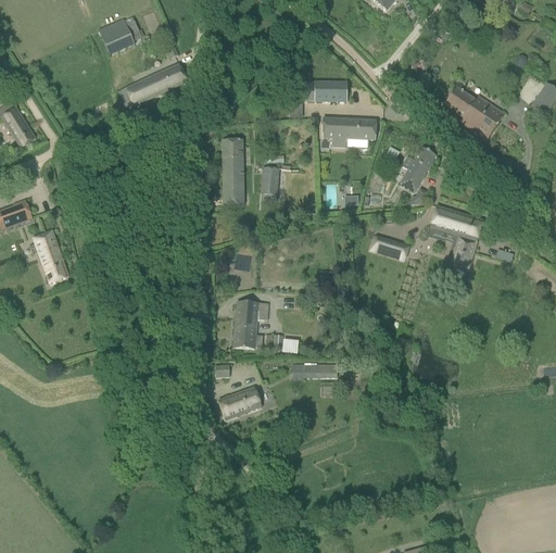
[(374,0),(384,9),(386,10),(393,0),(374,0)]
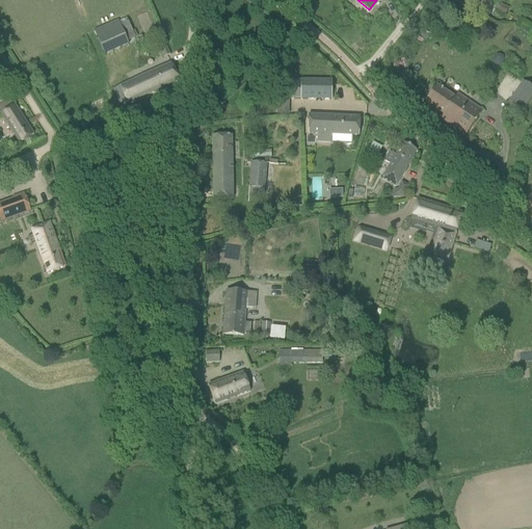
[(501,1),(495,11),(503,16),(508,4),(501,1)]
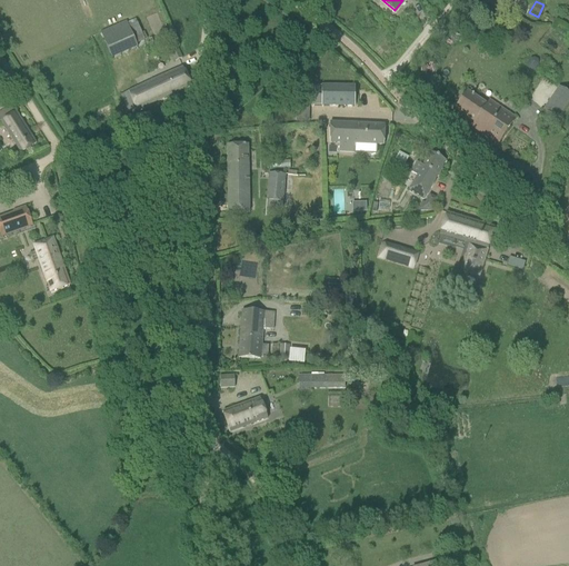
[(146,40),(138,19),(127,23),(125,18),(99,28),(108,55),(146,40)]
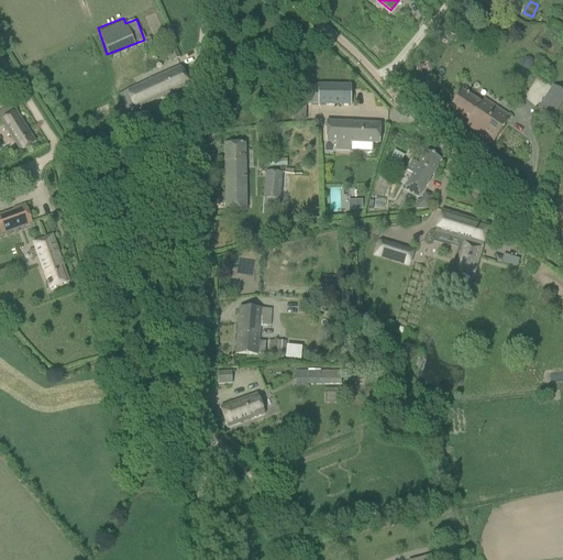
[(179,55),(179,54),(175,45),(168,48),(173,58),(179,55)]
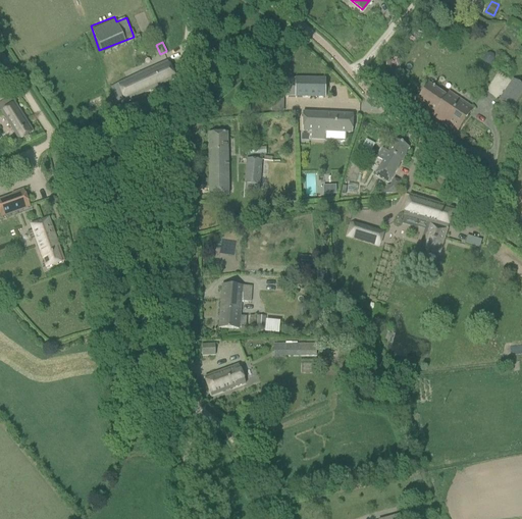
[(175,76),(167,59),(111,86),(117,99),(123,96),(125,100),(175,76)]
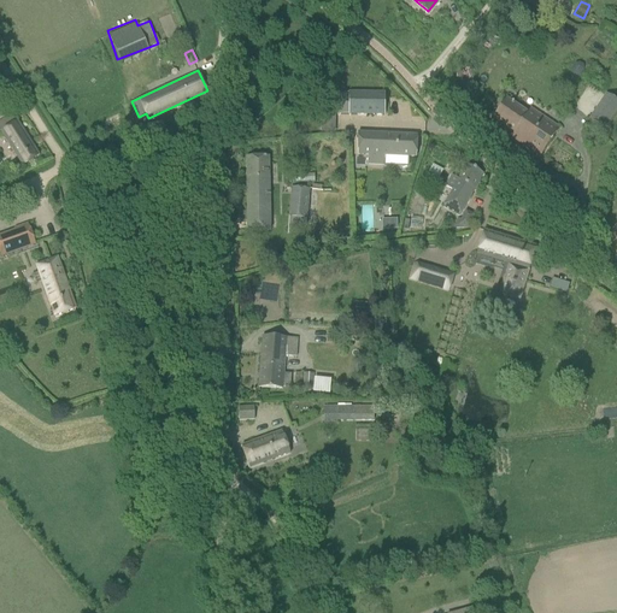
[(336,112),(385,112),(385,90),(336,90),(336,112)]
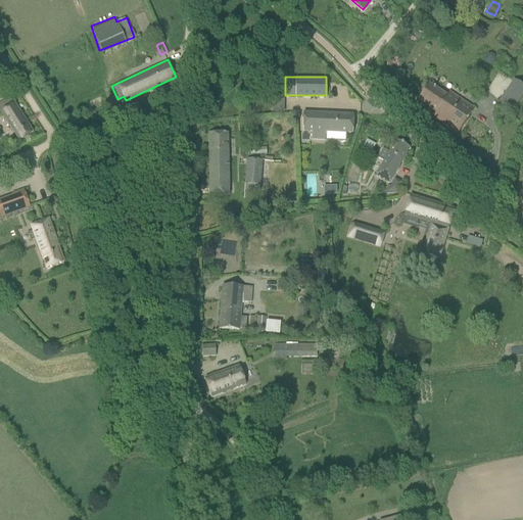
[(522,83),(514,77),(500,97),(512,106),(513,105),(514,106),(522,92),(522,83)]
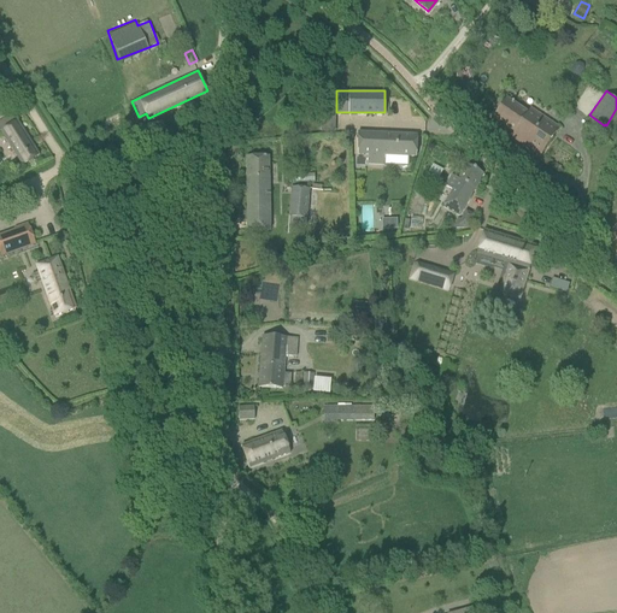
[(511,135),(539,154),(559,125),(530,106),(528,111),(507,96),(494,116),(515,129),(511,135)]
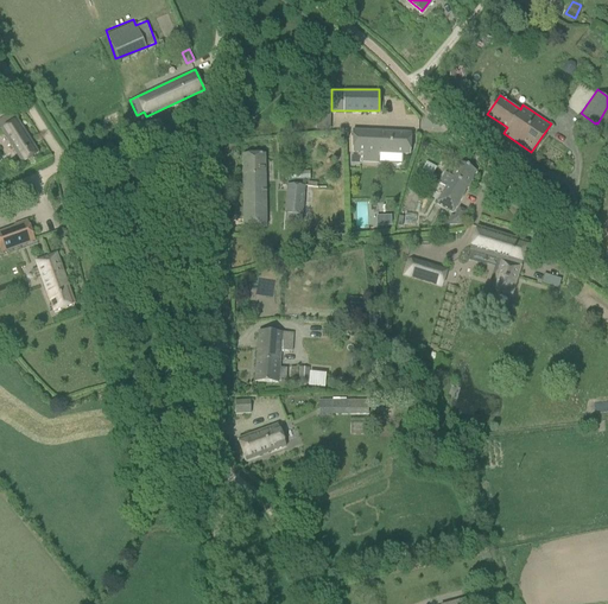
[(0,126),(23,160),(38,150),(17,115),(0,126)]
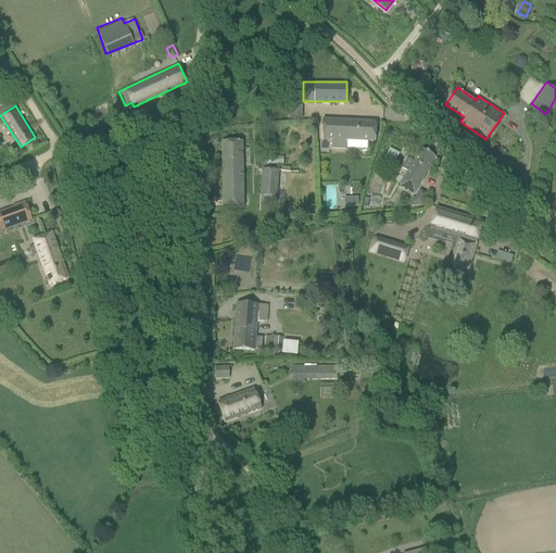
[(131,111),(135,124),(138,124),(148,122),(146,108),(136,110),(136,111),(131,111)]
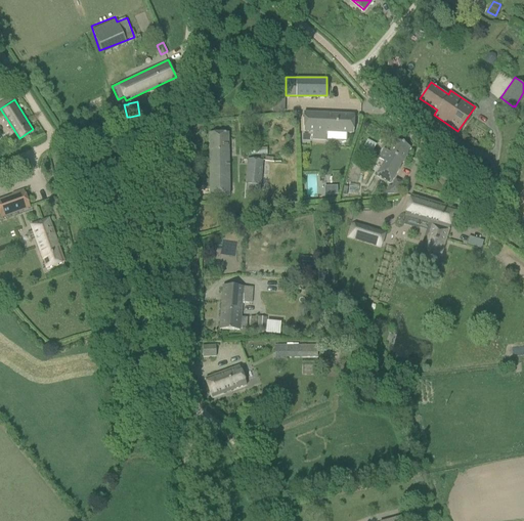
[(303,111),(304,129),(312,129),(311,137),(325,137),(326,130),(353,131),(354,113),(303,111)]
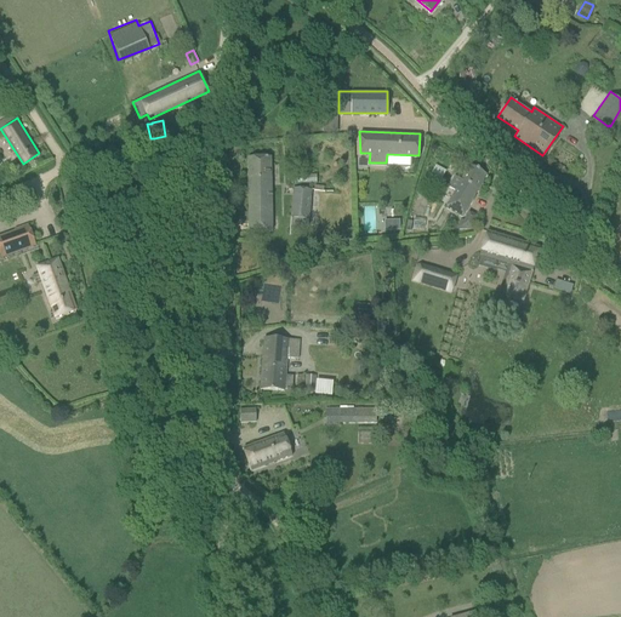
[(248,155),(249,229),(272,229),(271,155),(248,155)]
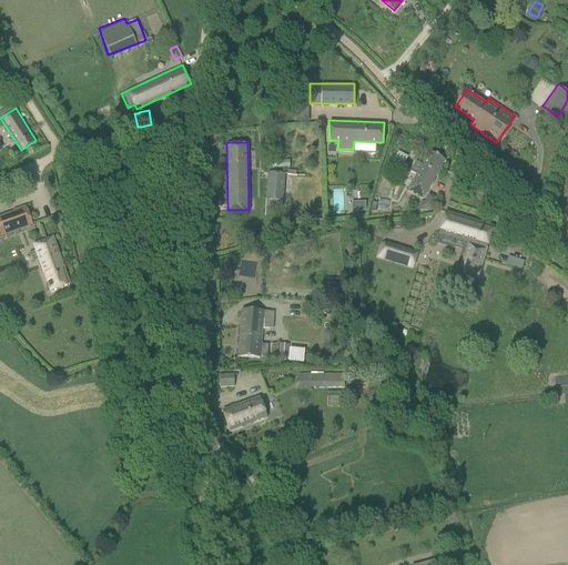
[(394,157),(405,161),(408,153),(397,149),(394,157)]
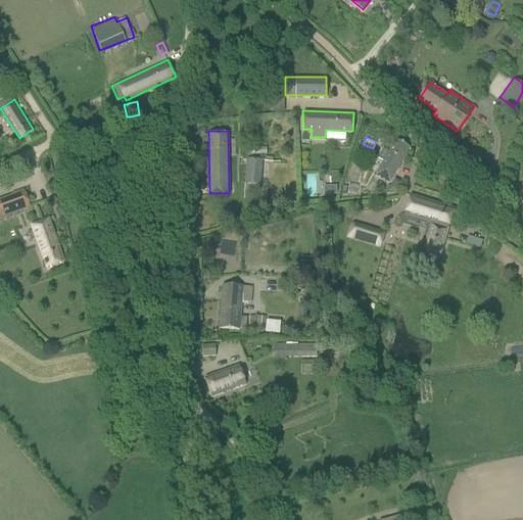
[(410,145),(400,140),(395,137),(388,150),(383,147),(378,156),(383,159),(376,173),(389,181),(410,145)]
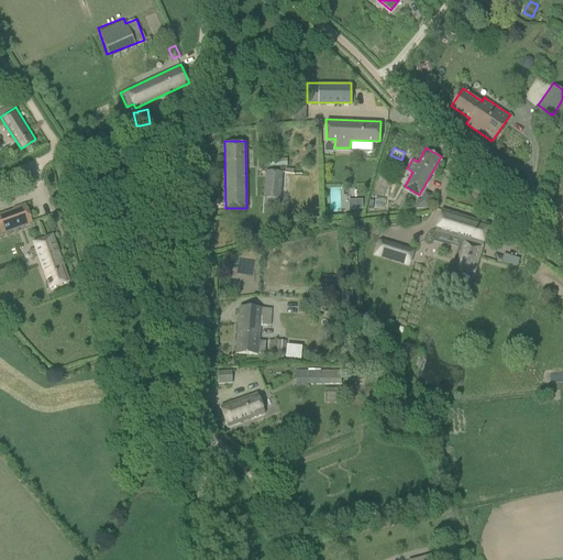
[(264,196),(280,197),(283,169),(266,168),(264,196)]
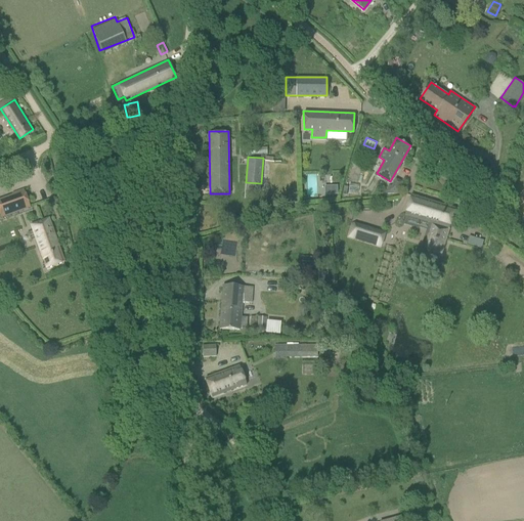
[(389,183),(384,191),(399,190),(403,181),(395,177),(391,184),(389,183)]
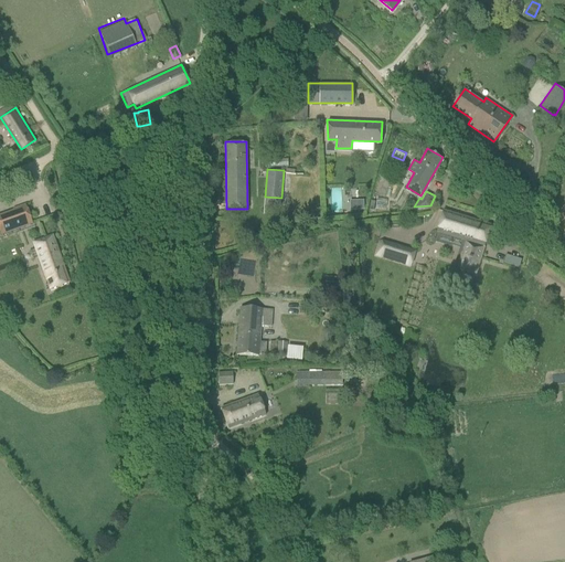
[(349,198),(349,208),(363,208),(363,197),(349,198)]
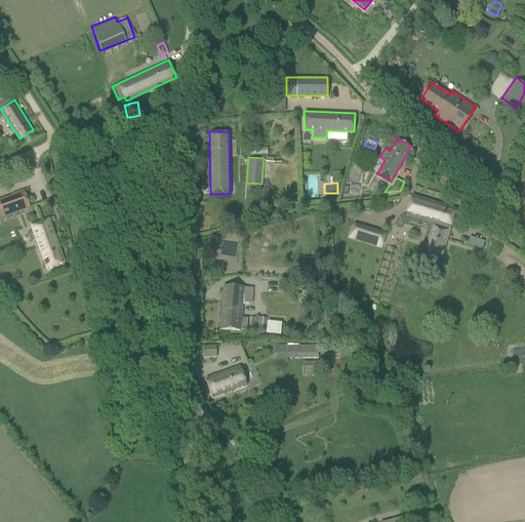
[(0,198),(0,215),(0,216),(30,205),(24,188),(11,193),(12,194),(0,198)]
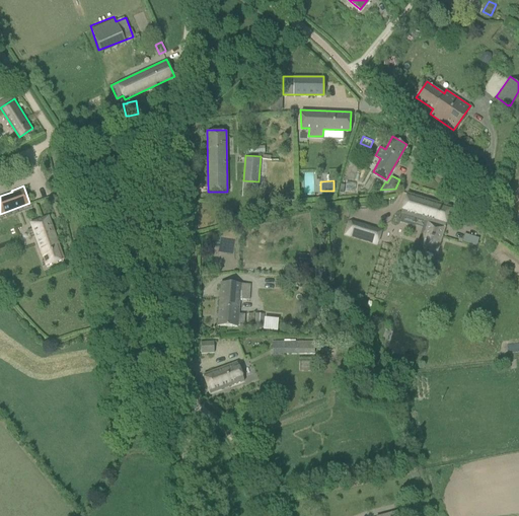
[(420,245),(437,250),(451,205),(406,192),(400,211),(428,219),(420,245)]
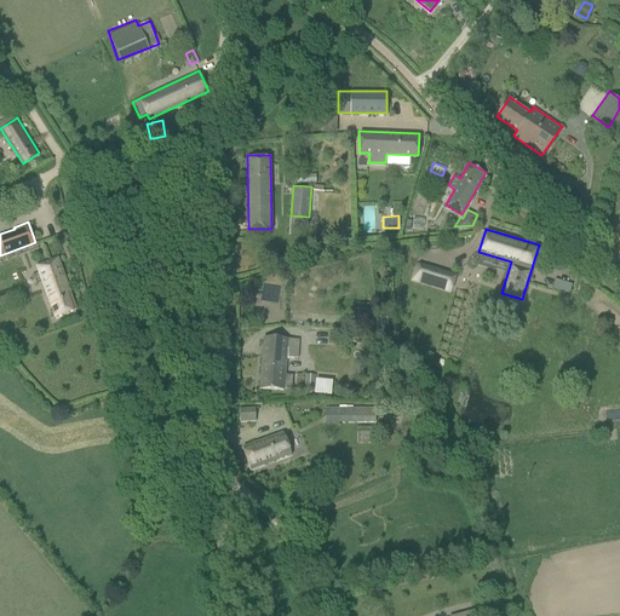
[(36,264),(55,316),(76,308),(57,257),(36,264)]
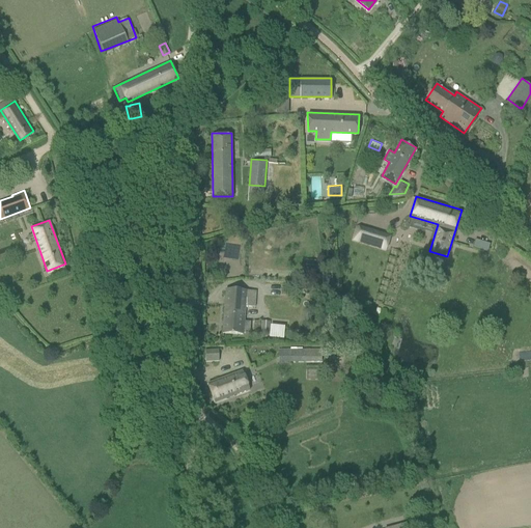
[(362,239),(362,241),(380,246),(380,245),(384,232),(365,227),(362,239)]
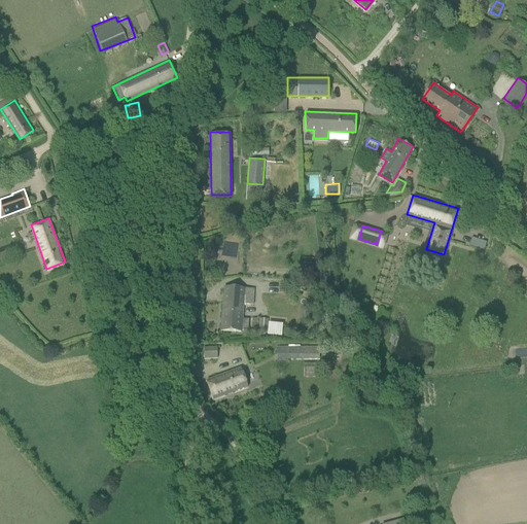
[(471,236),(469,244),(484,246),(486,238),(471,236)]
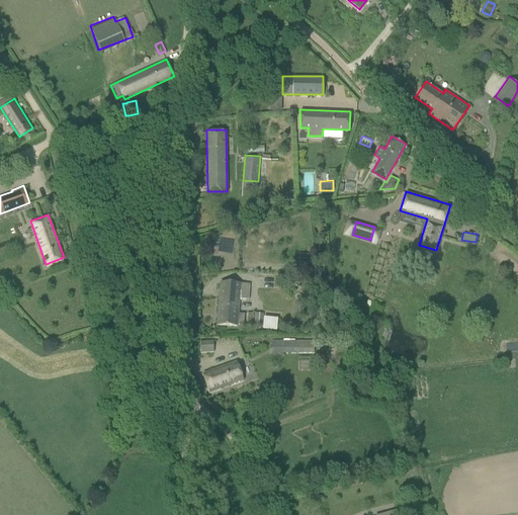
[(297,263),(310,263),(311,251),(298,251),(297,263)]
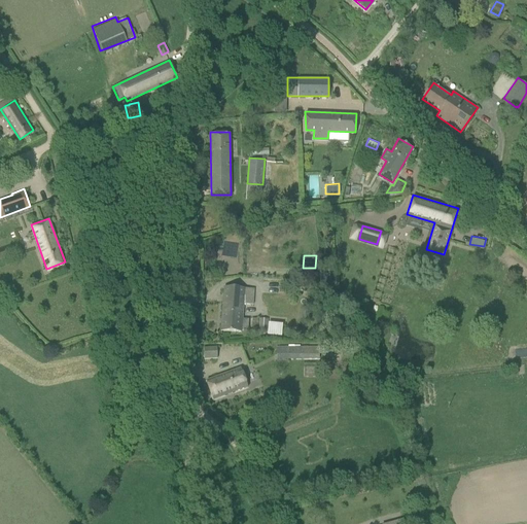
[(313,283),(326,284),(326,271),(313,271),(313,283)]
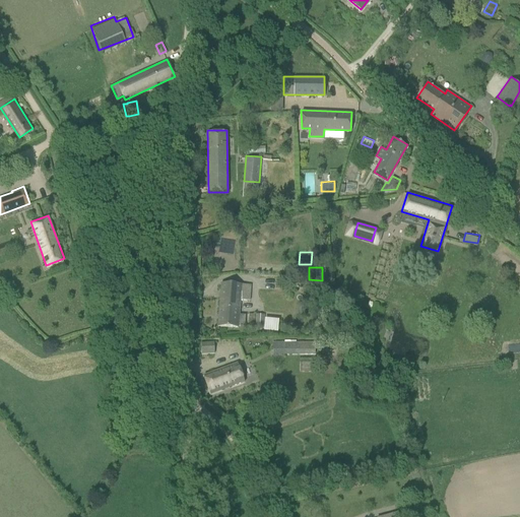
[(217,325),(240,326),(240,324),(242,324),(242,322),(247,322),(247,313),(240,313),(241,298),(250,299),(251,282),(219,281),(217,325)]
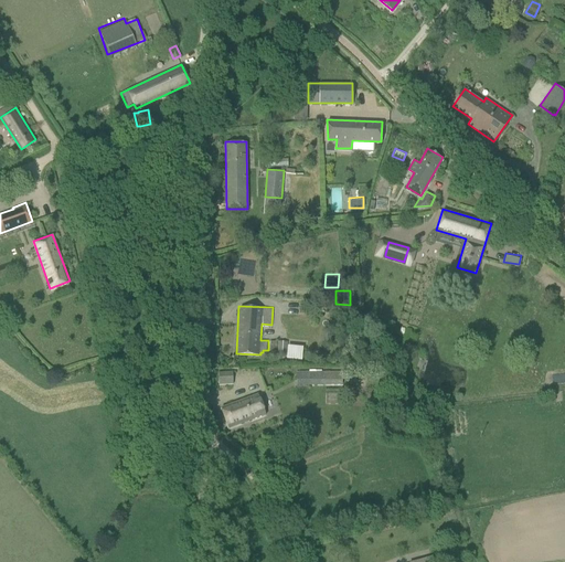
[(269,349),(276,350),(276,352),(287,352),(288,340),(270,339),(269,349)]
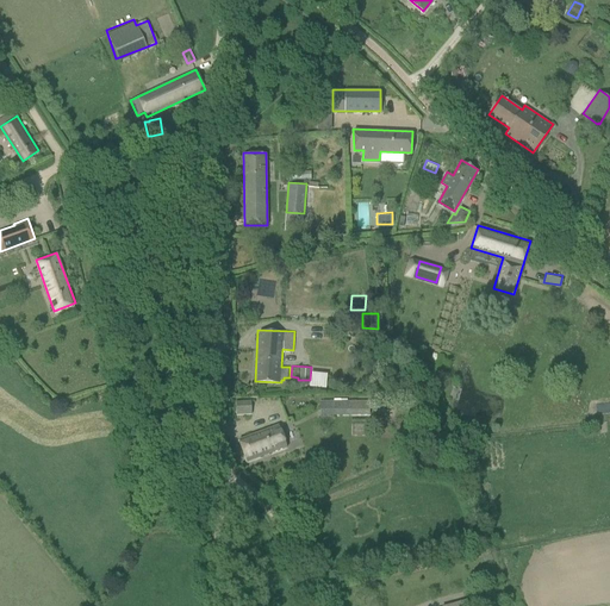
[(236,412),(251,412),(251,399),(236,400),(236,412)]
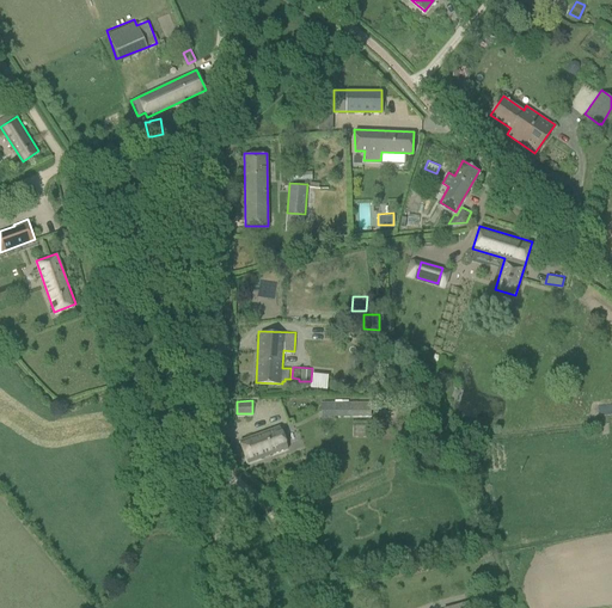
[(368,401),(329,401),(329,415),(369,413),(368,401)]
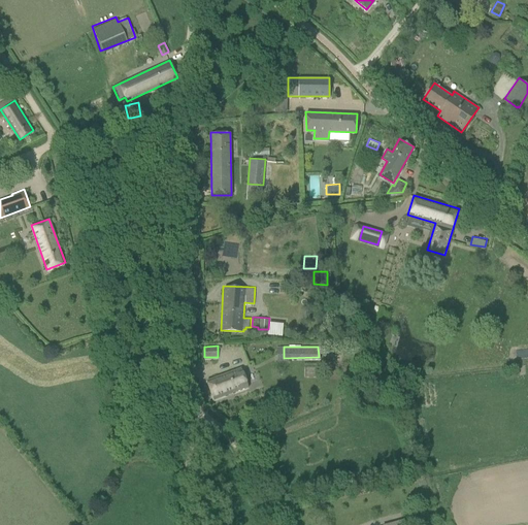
[(213,398),(248,386),(241,367),(206,380),(213,398)]
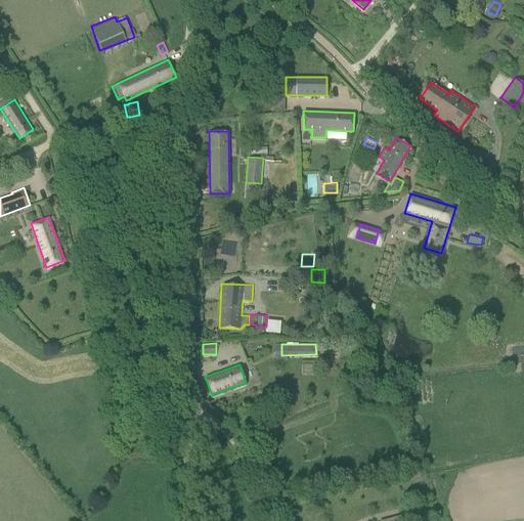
All buildings are outlined.
